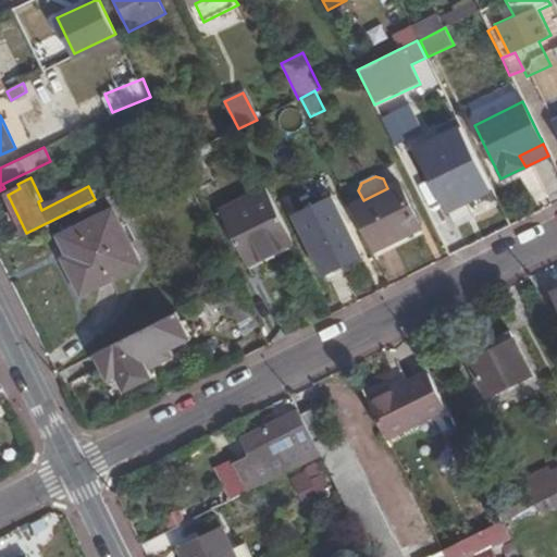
[(351,207),(373,250),(419,227),(397,183),(387,188),(363,200),(351,207)]
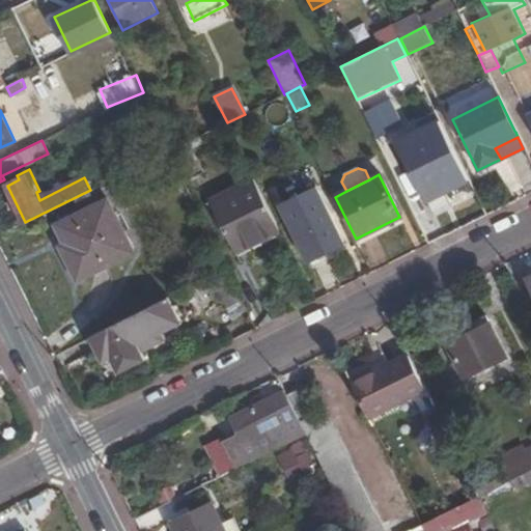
[(402,190),(419,223),(447,210),(430,176),(402,190)]
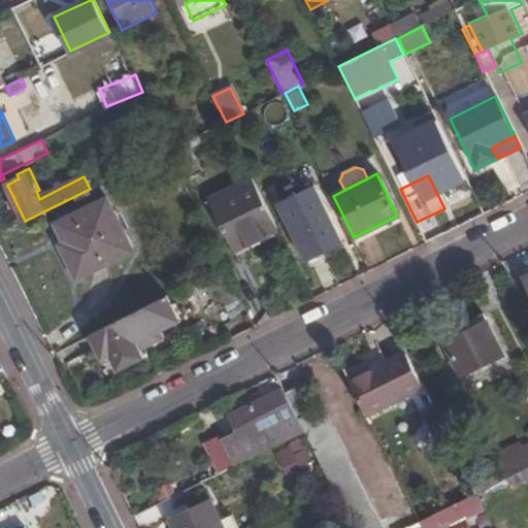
[(249,242),(278,228),(253,177),(207,200),(228,242),(244,234),(249,242)]
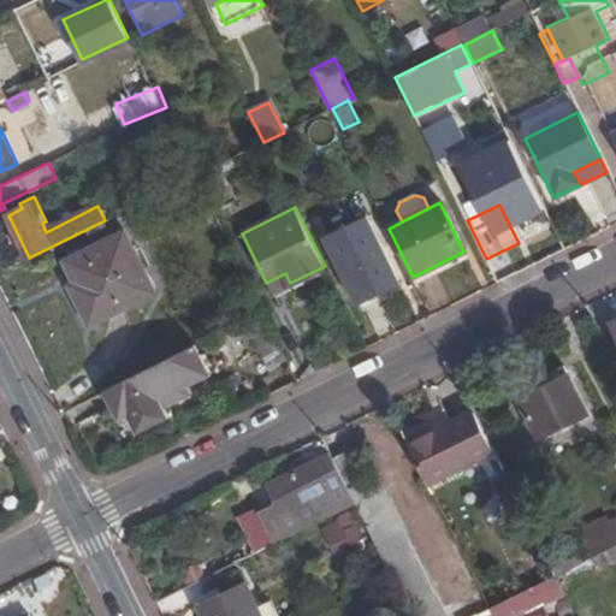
[(92,323),(157,290),(128,231),(66,261),(75,280),(70,283),(92,323)]
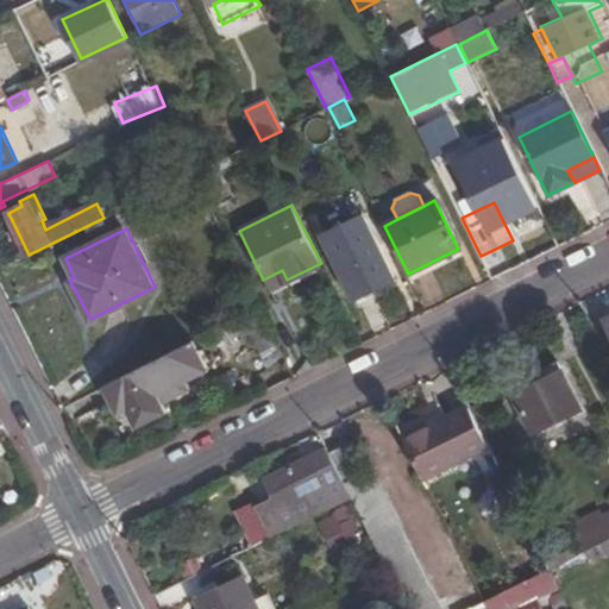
[(396,282),(374,234),(332,255),(356,302),(396,282)]
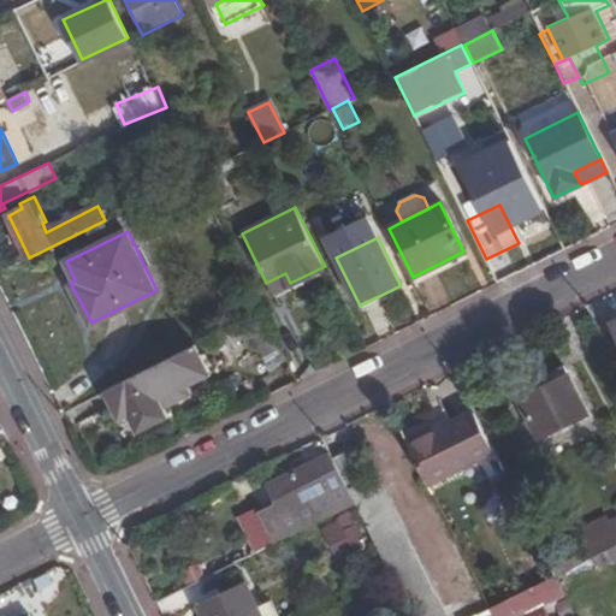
[(288,359),(266,314),(249,321),(271,367),(288,359)]
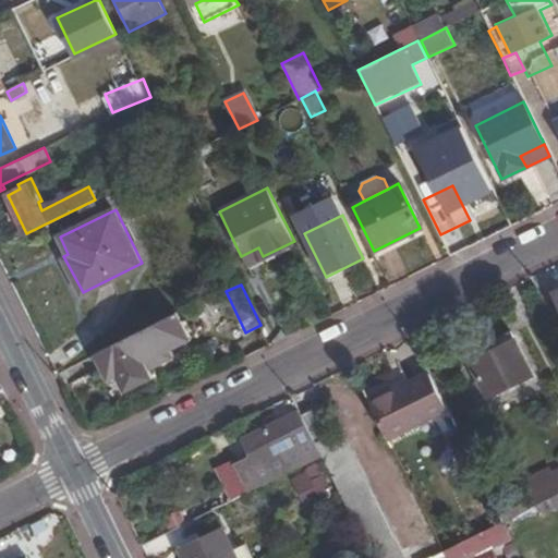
[(191,339),(179,314),(98,353),(111,378),(119,375),(126,389),(153,377),(145,362),(191,339)]
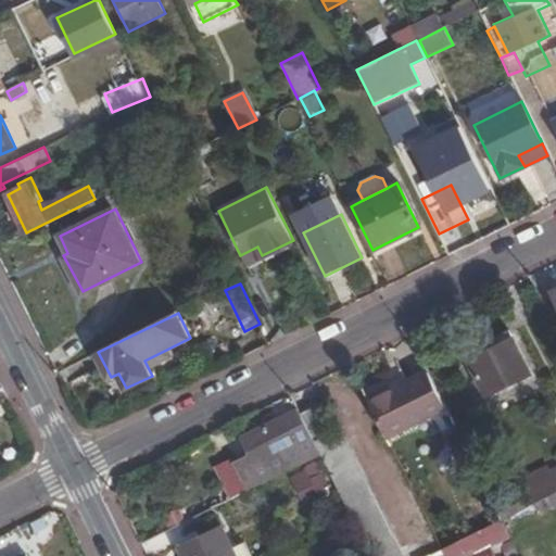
[(485,396),(529,375),(512,341),(468,363),(485,396)]
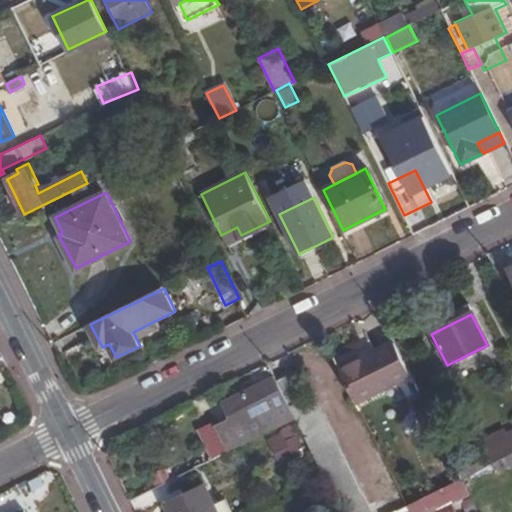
[(337,368),(355,403),(410,376),(394,344),(364,358),(363,355),(337,368)]
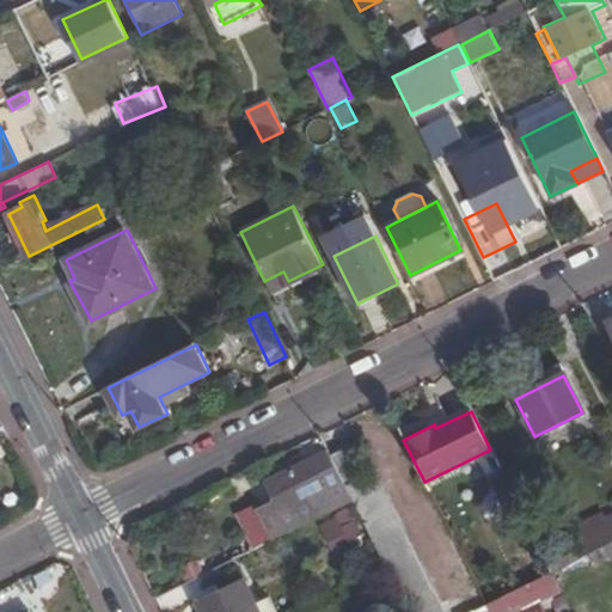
[(348,446),(330,454),(341,477),(346,485),(363,477),(348,446)]
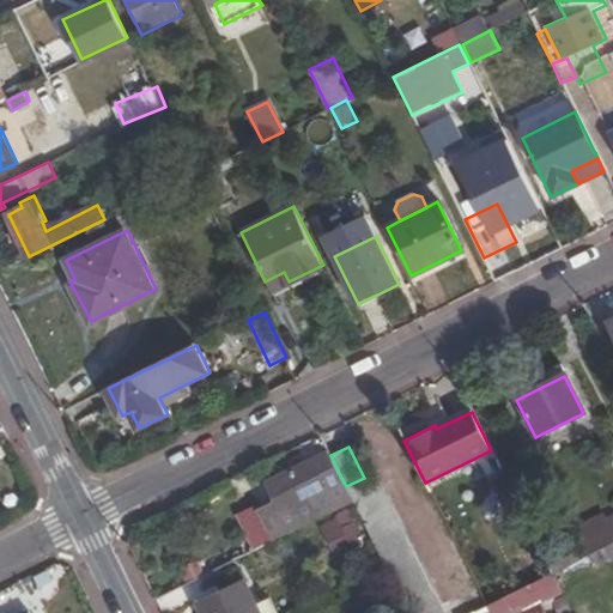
[(338,510),(326,485),(321,475),(327,472),(320,459),(314,461),(313,459),(289,471),(291,474),(268,486),(283,515),(311,502),(320,519),(338,510)]
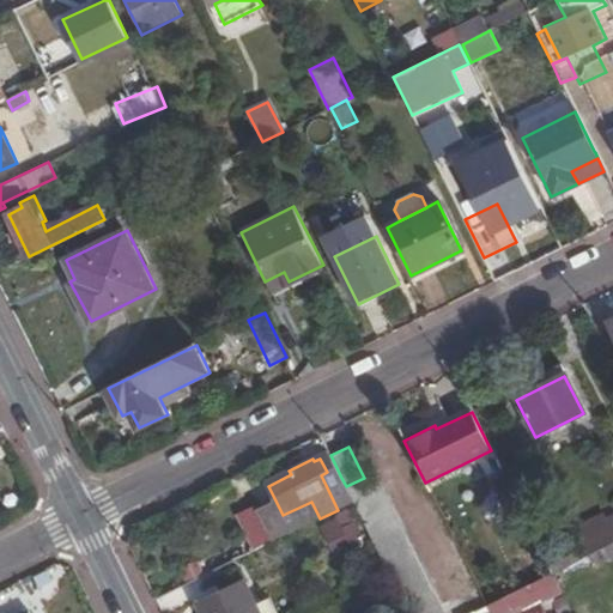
[(346,486),(341,478),(326,485),(338,510),(353,502),(350,492),(346,486)]
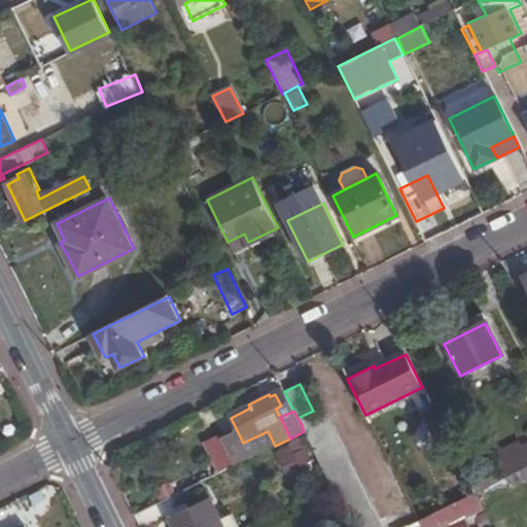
[(383,526),(324,412),(301,423),(304,431),(334,490),(351,526),(383,526)]
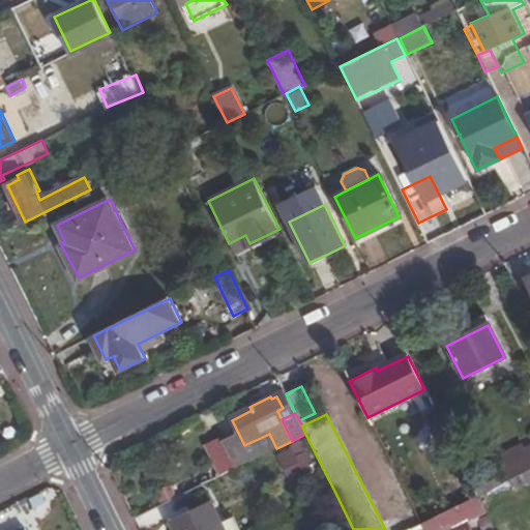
[(499,455),(510,478),(529,469),(529,446),(525,449),(523,444),(499,455)]
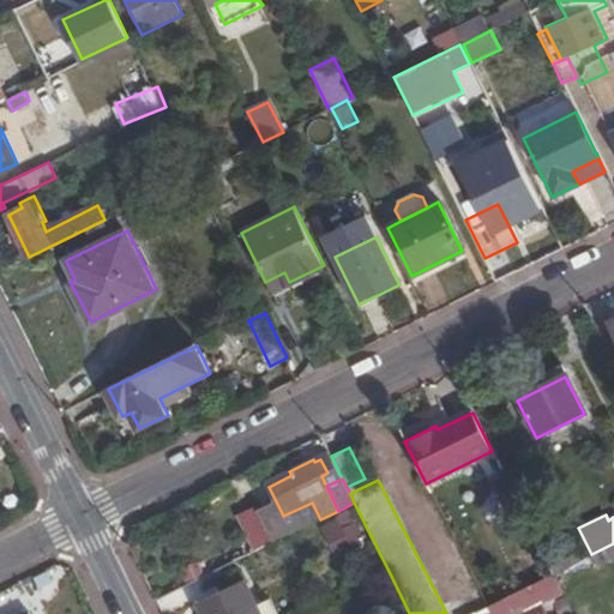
[(613,543),(591,554),(599,570),(613,560),(613,543)]
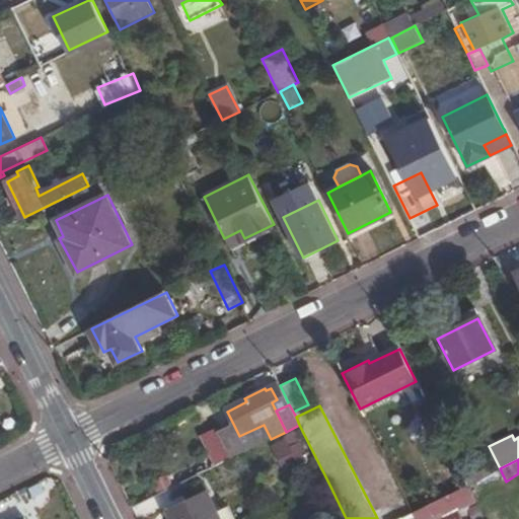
[(429,500),(466,482),(457,464),(440,472),(436,464),(416,474),(429,500)]
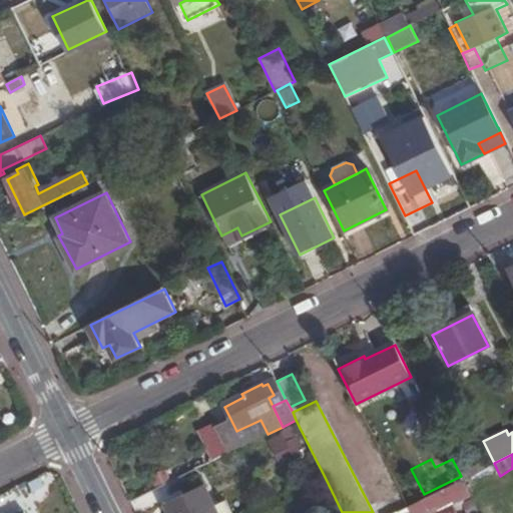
[(462,479),(445,487),(450,498),(468,490),(462,479)]
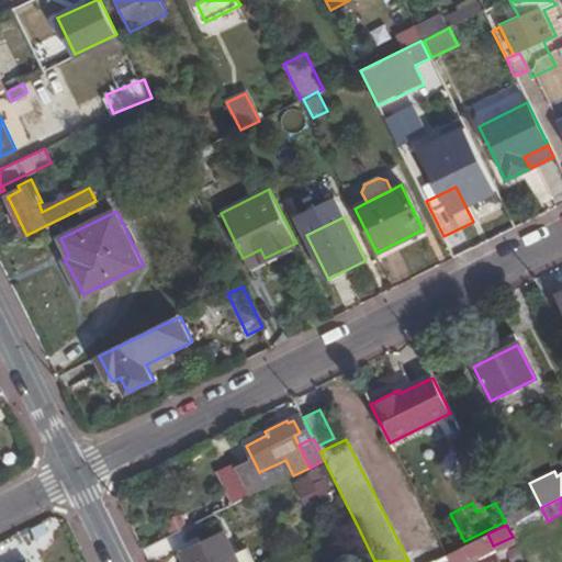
[(183,560),(184,561),(236,561),(226,539),(183,560)]
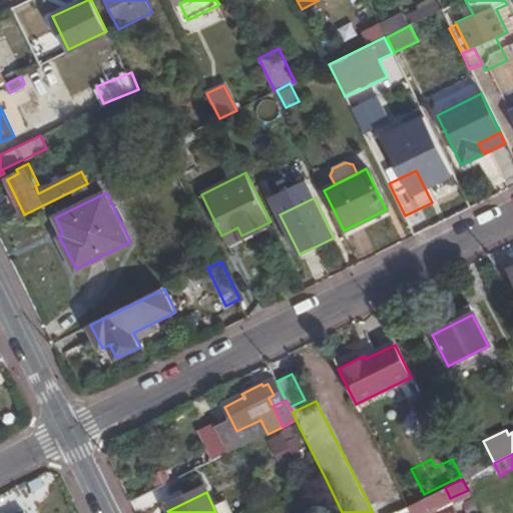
[(468,512),(462,501),(436,512),(468,512)]
